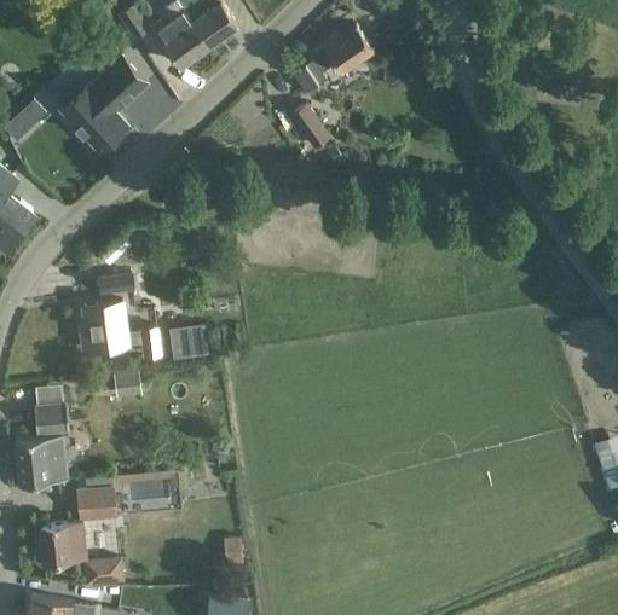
[(180,65),(209,45),(178,0),(177,0),(159,13),(163,19),(155,25),(166,41),(165,42),(180,65)]
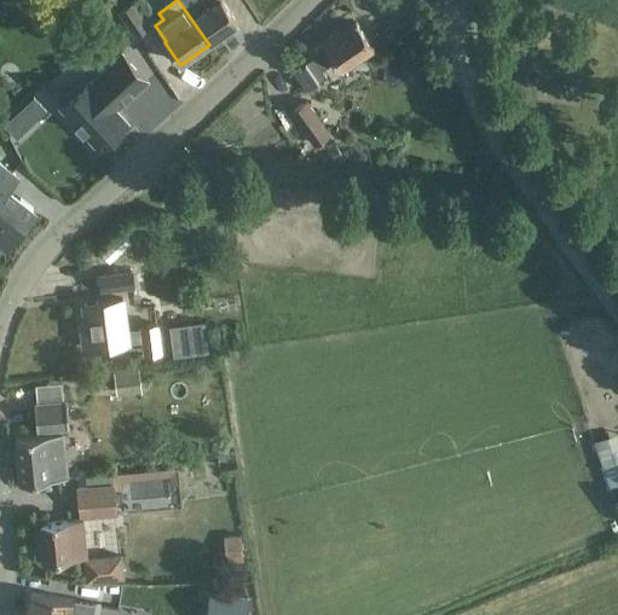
[(178,0),(209,45),(238,24),(221,1),(219,0),(178,0)]
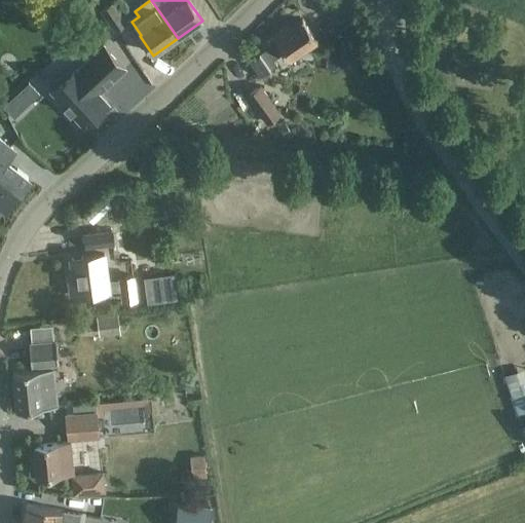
[(101,10),(115,33),(128,24),(114,2),(107,6),(101,10)]
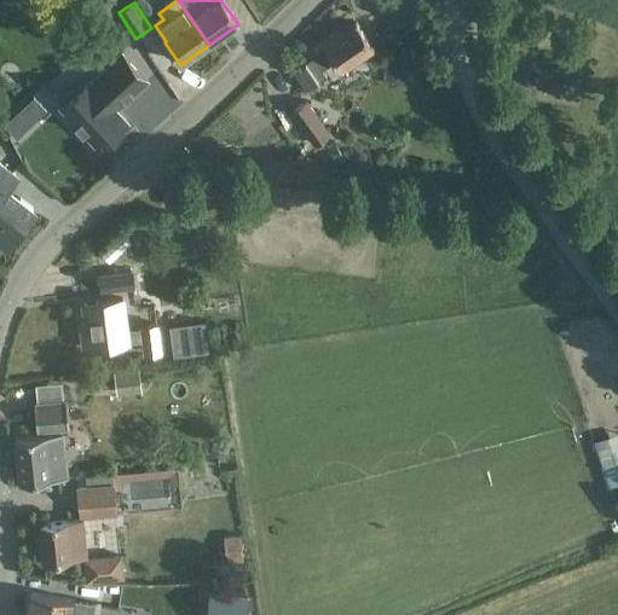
[(313,61),(306,64),(293,74),(306,93),(319,83),(328,79),(323,73),(335,64),(342,74),(375,51),(357,27),(345,35),(342,32),(322,46),(323,46),(310,56),(313,61)]
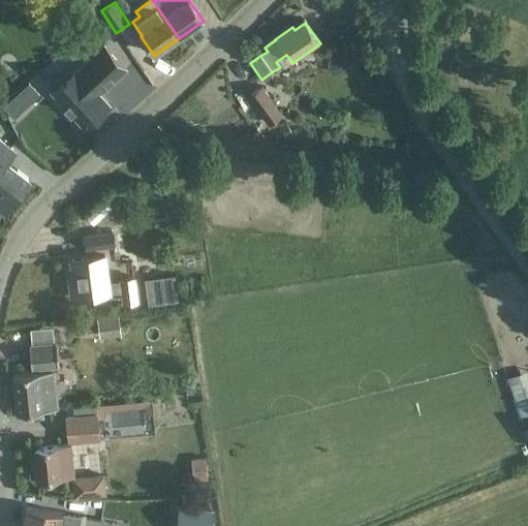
[(50,97),(84,132),(109,110),(98,99),(105,93),(107,96),(126,78),(104,53),(76,75),(75,74),(50,97)]
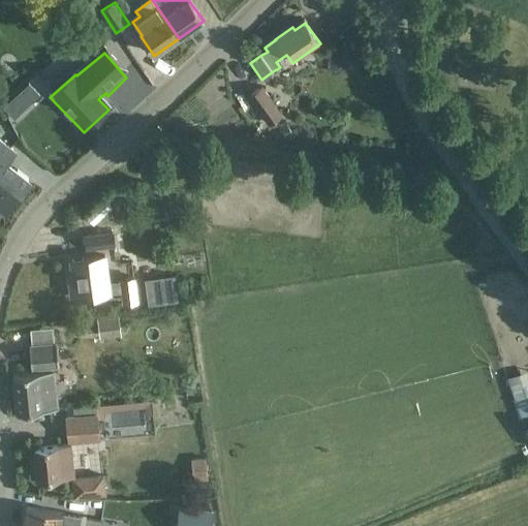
[(262,89),(249,98),(269,127),(283,118),(262,89)]
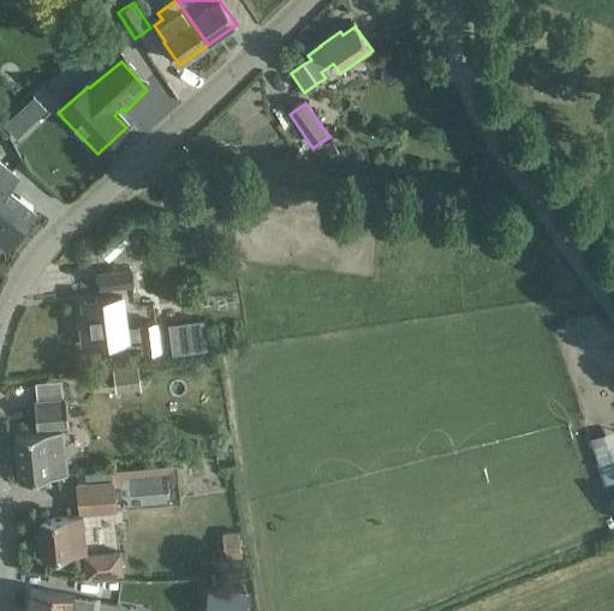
[(18,115),(7,126),(18,138),(30,127),(18,115)]
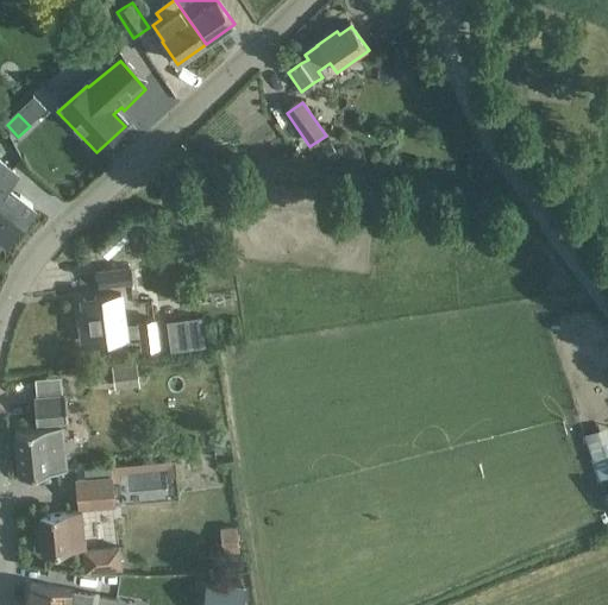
[(325,155),(330,161),(337,155),(332,149),(325,155)]
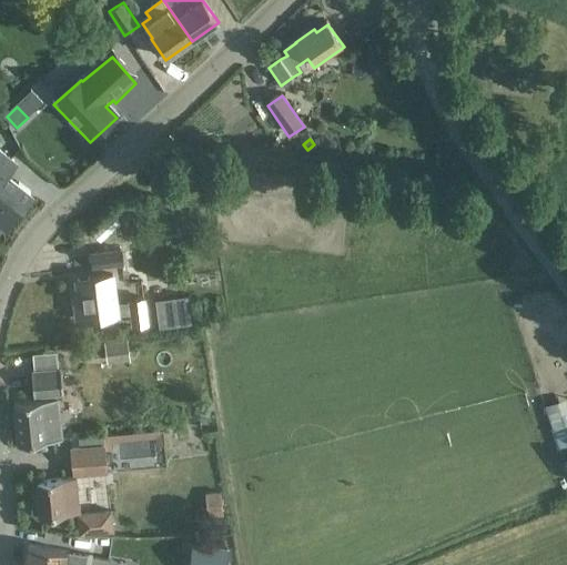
[(17,167),(0,152),(0,226),(6,232),(33,197),(9,178),(17,167)]
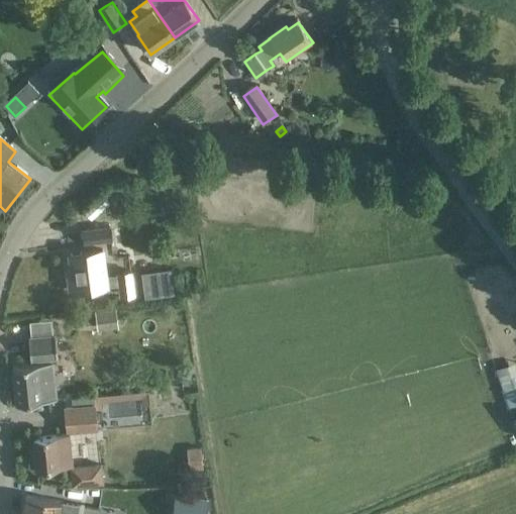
[(84,233),(86,246),(112,243),(110,229),(84,233)]
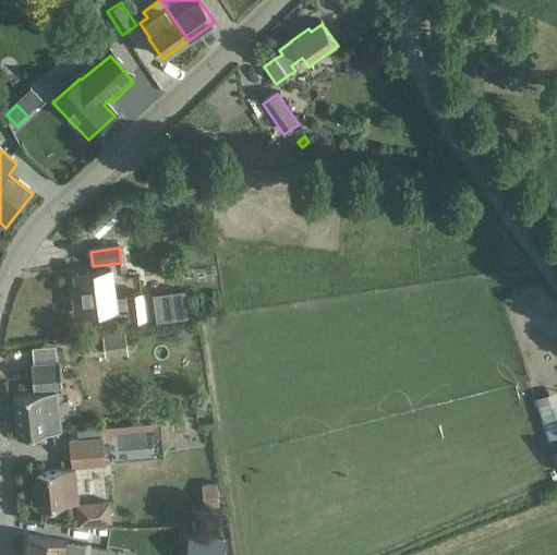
[(145,318),(143,304),(142,294),(128,297),(129,299),(116,300),(111,273),(75,277),(79,301),(74,301),(76,317),(130,310),(131,321),(145,318)]
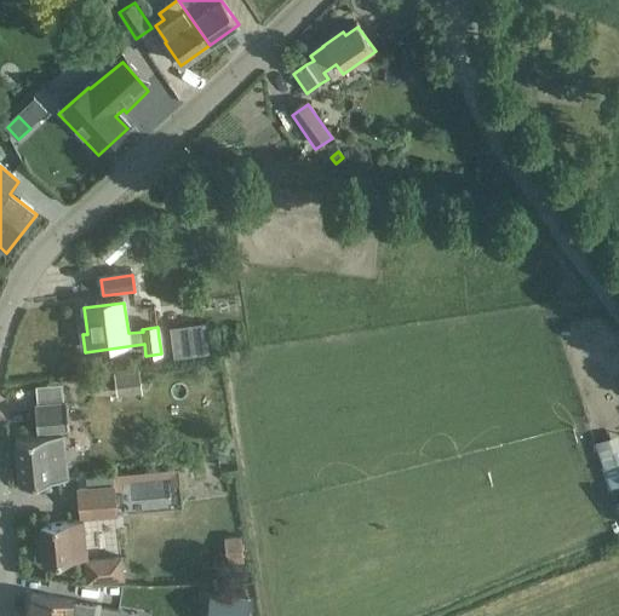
[(210,315),(173,318),(176,347),(212,345),(210,315)]
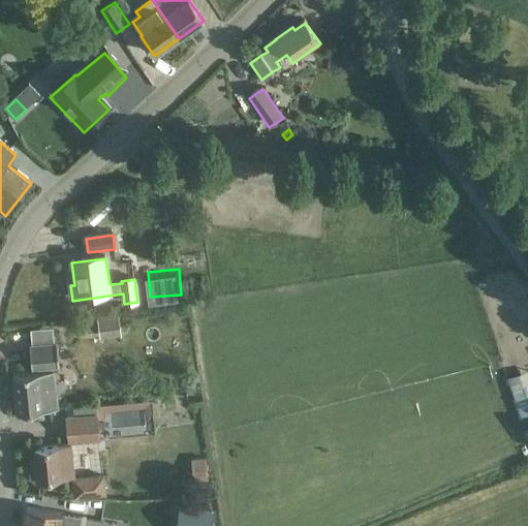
[(119,318),(97,321),(100,341),(122,337),(119,318)]
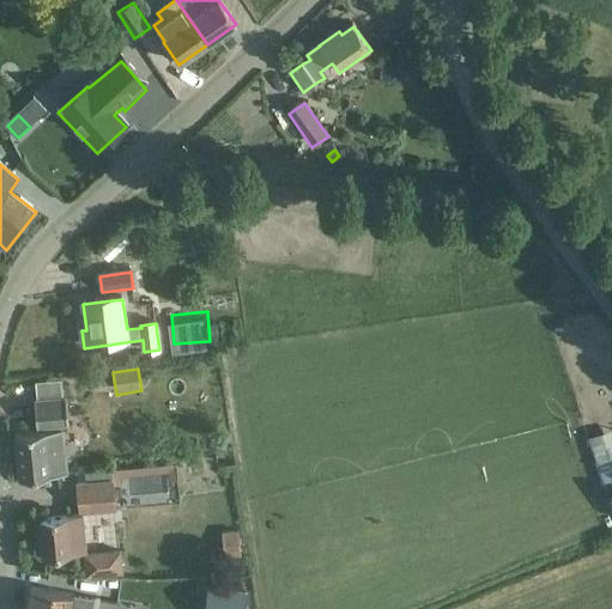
[(34,373),(35,400),(65,399),(65,372),(34,373)]
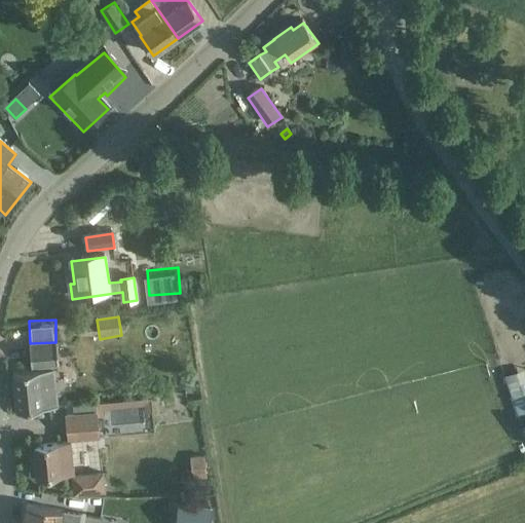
[(17,412),(38,410),(58,409),(53,371),(53,367),(60,366),(57,344),(30,346),(32,369),(35,369),(35,373),(13,375),(17,412)]
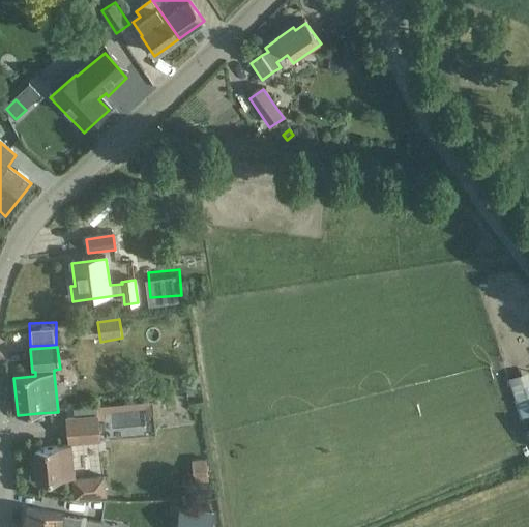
[(513,393),(523,419),(528,417),(528,397),(526,389),(513,393)]
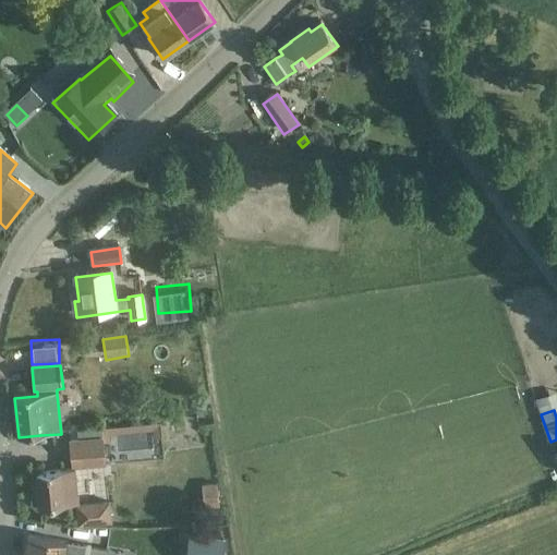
[(105,467),(103,441),(71,444),(73,470),(105,467)]
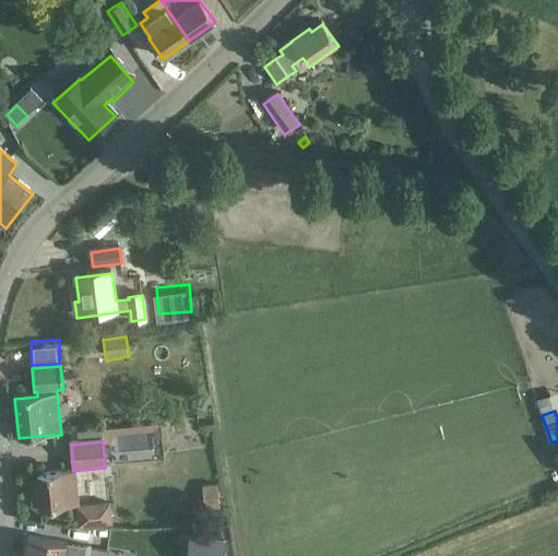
[(79,506),(75,473),(37,477),(38,493),(34,494),(32,496),(33,506),(36,509),(40,508),(40,509),(62,507),(79,506)]
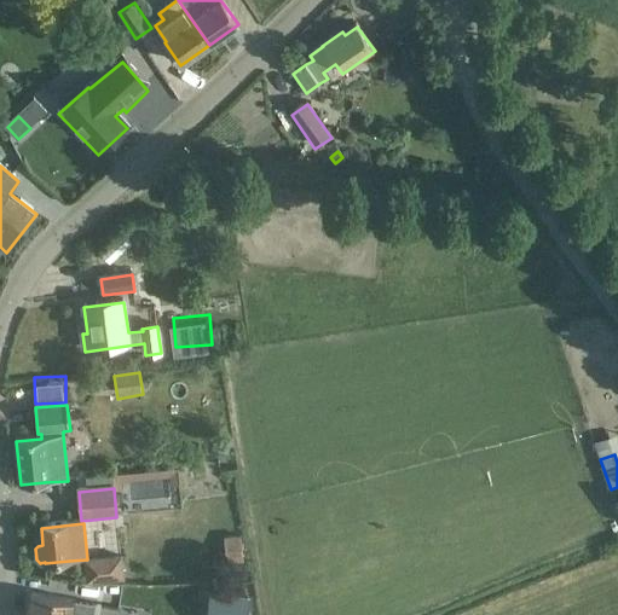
[(242,539),(225,539),(227,564),(244,564),(242,539)]
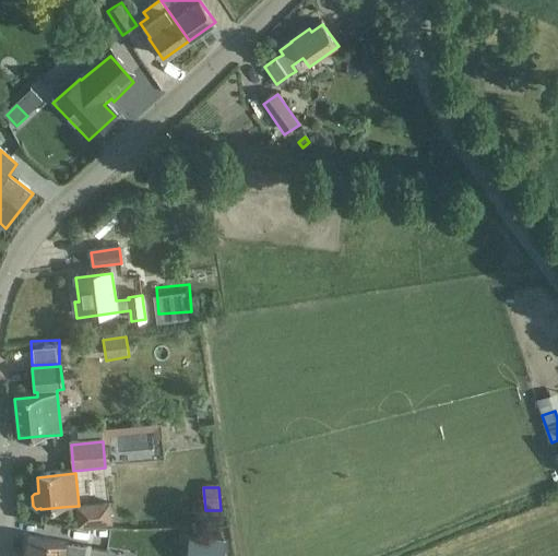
[(110,504),(78,508),(80,529),(113,525),(110,504)]
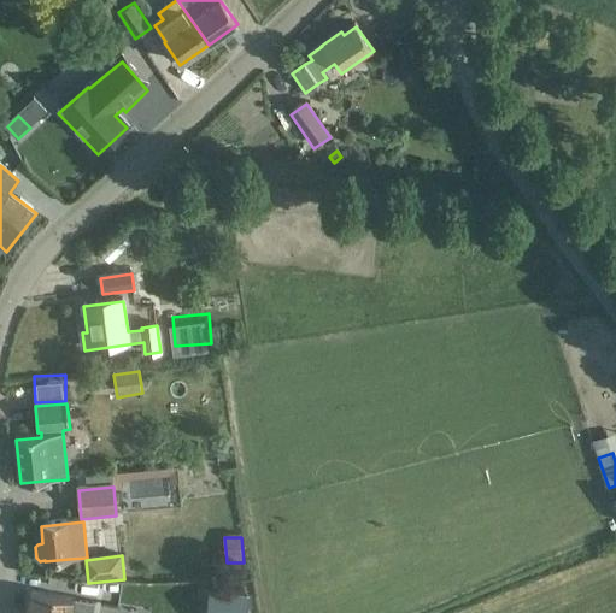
[(210,591),(206,612),(245,612),(248,597),(210,591)]
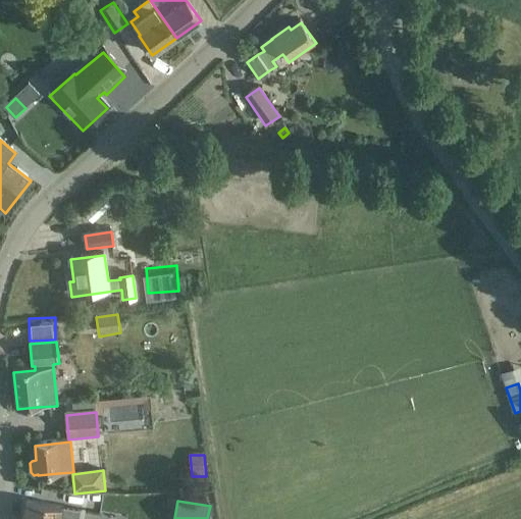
[(25,504),(23,518),(62,518),(63,510),(63,509),(27,503),(27,504),(25,504)]
